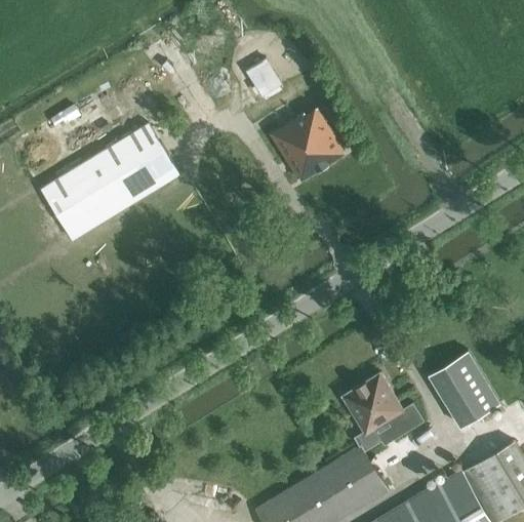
[(170,35),(145,51),(154,65),(164,57),(183,86),(198,77),(170,35)]
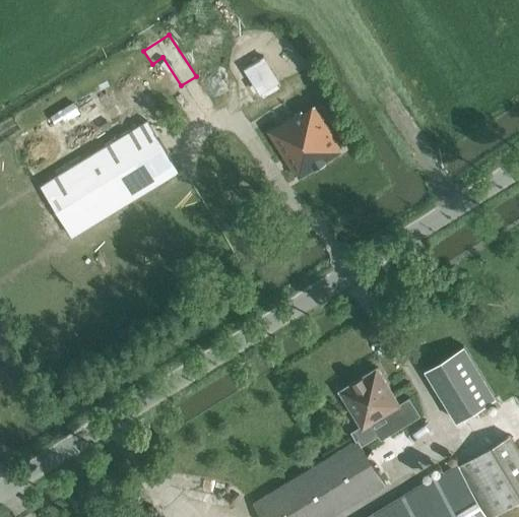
[(160,59),(151,66),(170,92),(180,85),(160,59)]
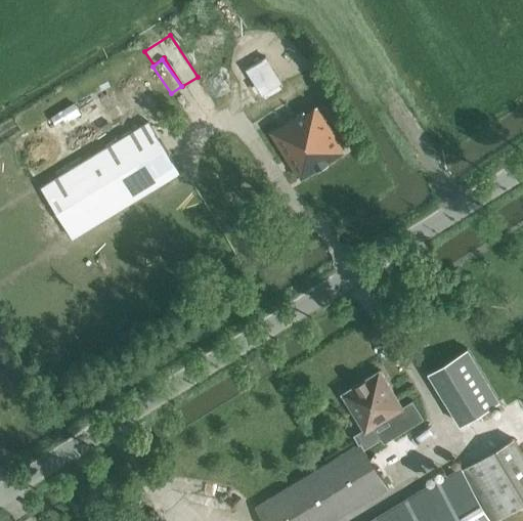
[(245,73),(261,98),(280,85),(265,59),(245,73)]
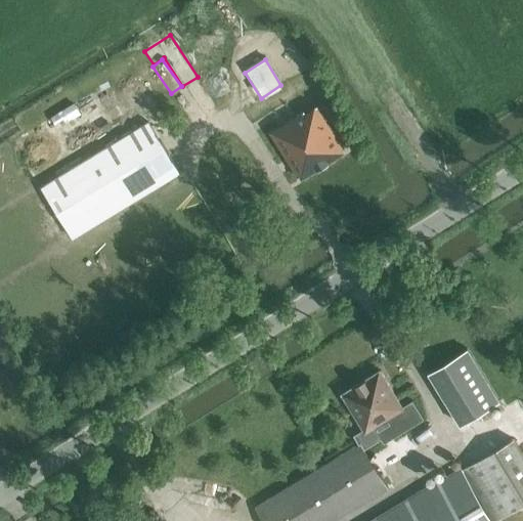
[(301,116),(271,134),(300,181),(346,154),(318,109),(317,109),(303,118),(301,116)]
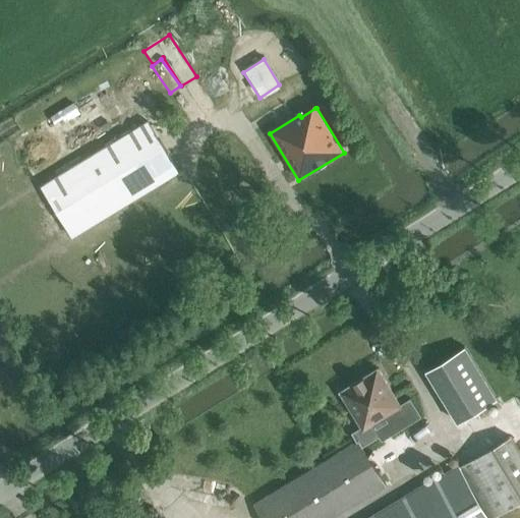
[(147,123),(40,188),(70,239),(178,174),(147,123)]
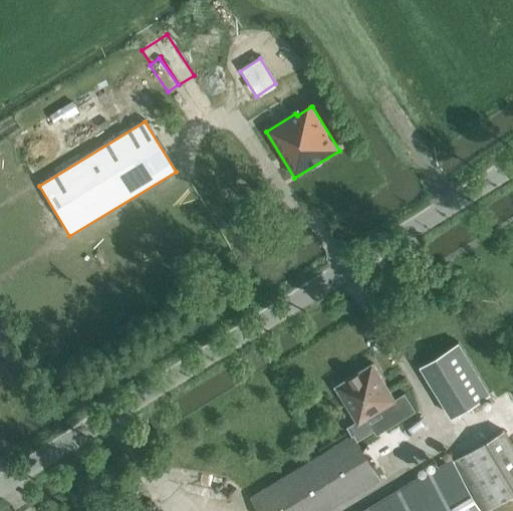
[(441,354),(420,367),(451,419),(489,396),(458,344),(441,354)]
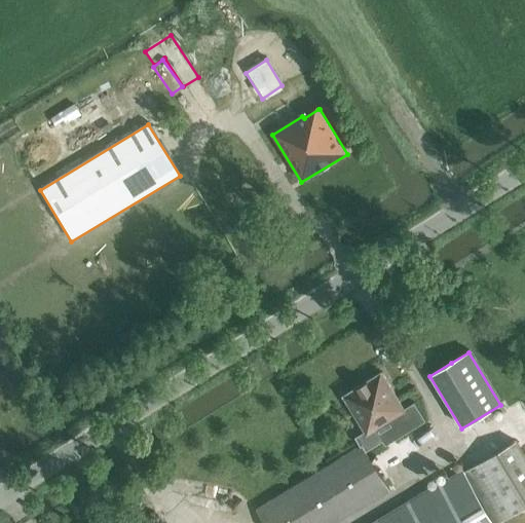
[(381,375),(342,399),(364,434),(354,440),(360,448),(360,449),(362,448),(365,454),(382,443),(383,443),(376,431),(387,423),(398,440),(424,423),(413,405),(403,411),(381,375)]
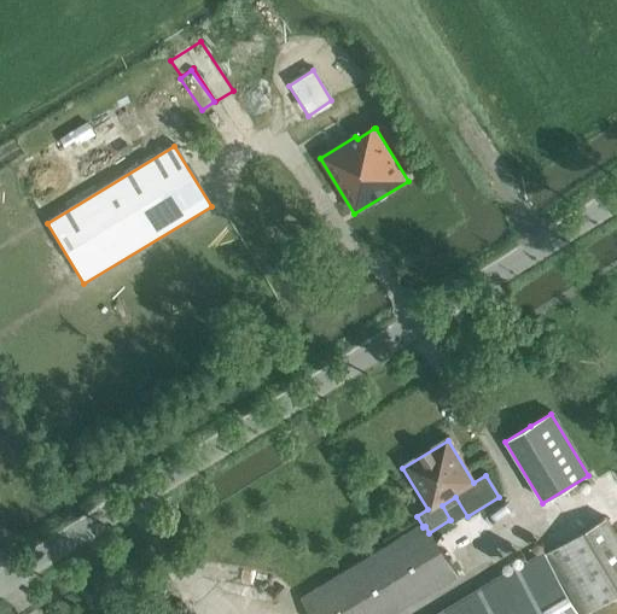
[(616,595),(616,542),(604,520),(546,555),(580,613),(588,613),(616,595)]
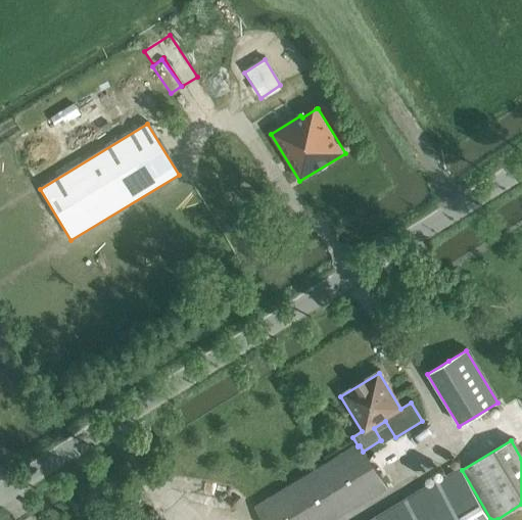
[(338,519),(385,491),(358,446),(358,445),(254,509),(261,519),(338,519)]
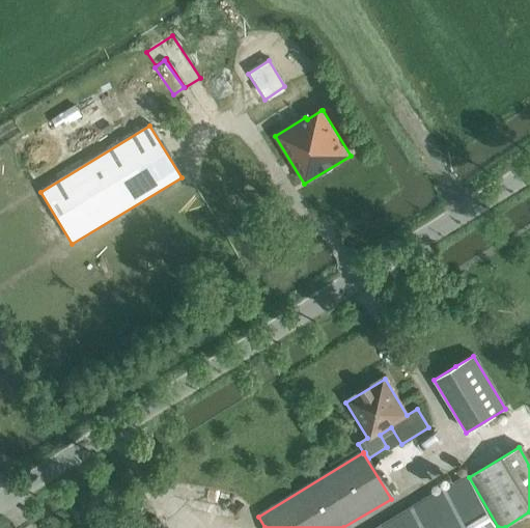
[(498,527),(467,476),(381,527),(498,527)]
